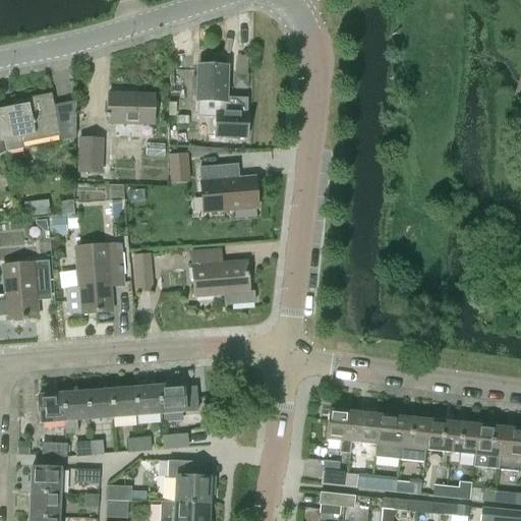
[(198,67),(197,102),(215,102),(215,136),(246,136),(247,100),(226,100),(227,68),(223,68),(220,65),(213,65),(210,68),(198,67)]
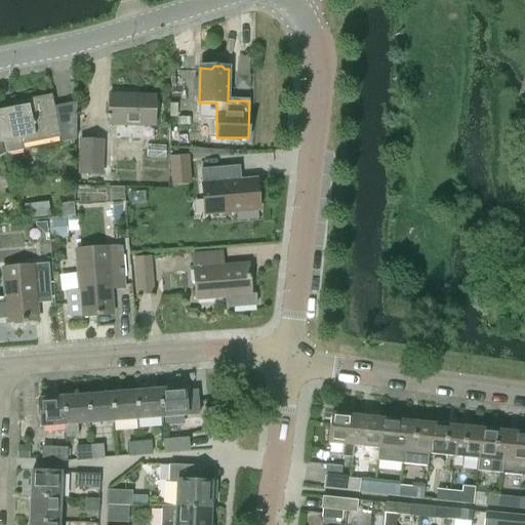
[(107,116),(107,119),(109,119),(108,125),(154,126),(155,95),(109,94),(109,116),(107,116)]
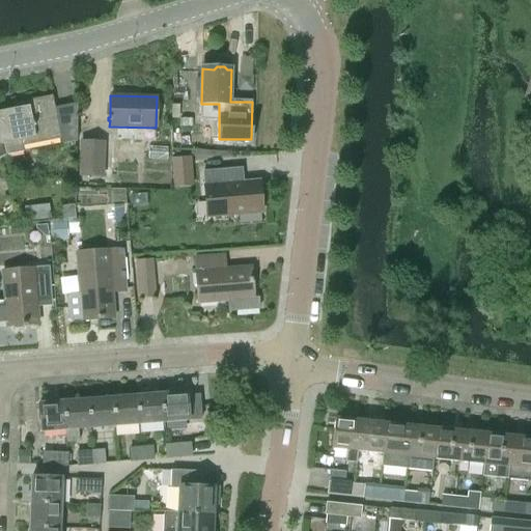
[(0,111),(0,121),(6,155),(23,151),(22,146),(60,139),(52,96),(14,104),(15,109),(0,111)]
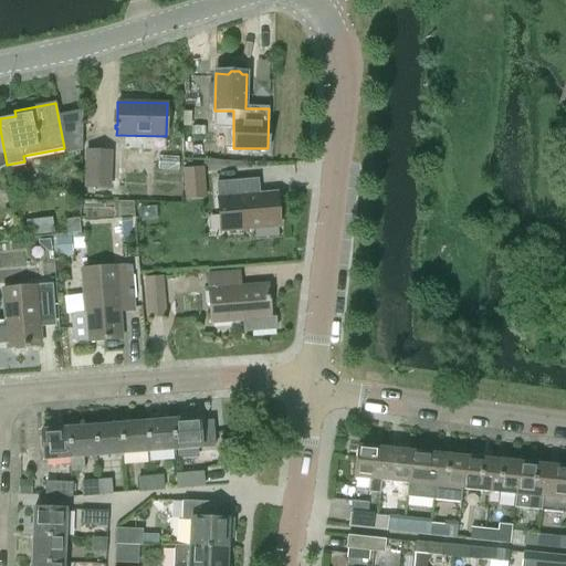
[(86,152),(85,187),(109,188),(111,153),(86,152)]
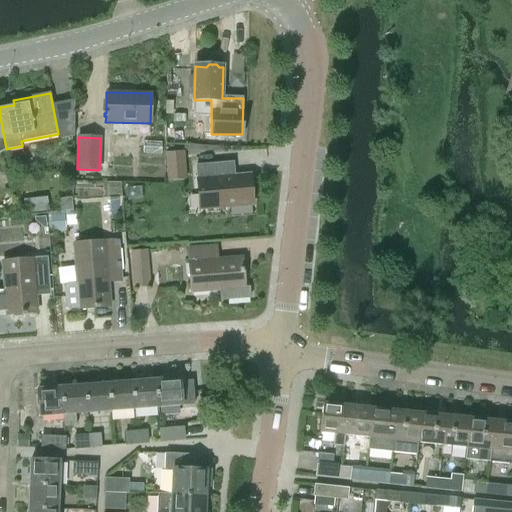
[(200,209),(253,204),(250,174),(225,176),(224,163),(196,166),(200,209)]
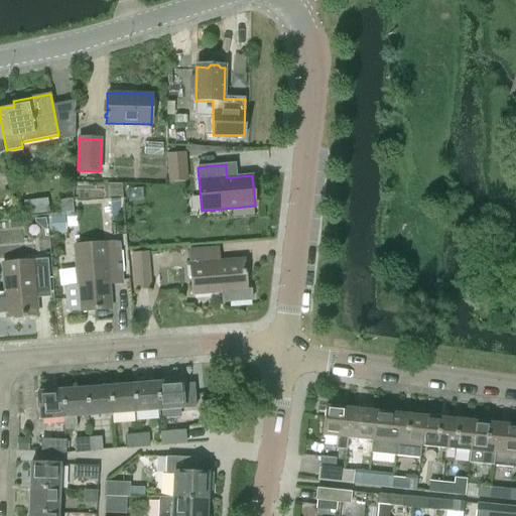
[(75,245),(78,286),(68,287),(66,289),(67,309),(70,311),(81,310),(81,311),(111,308),(109,283),(123,282),(119,242),(75,245)]
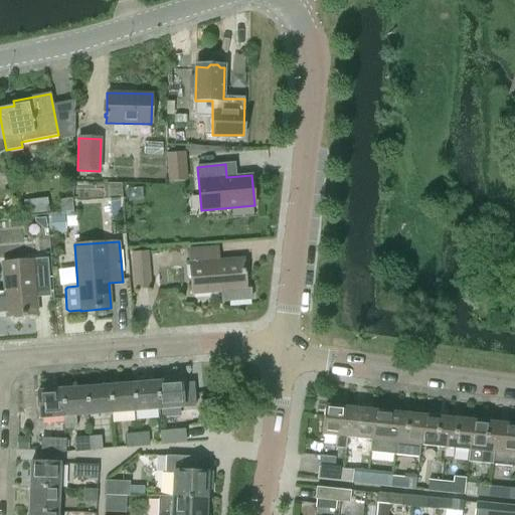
[(189,248),(193,294),(220,292),(221,302),(250,300),(249,290),(245,290),(243,259),(218,261),(217,246),(189,248)]
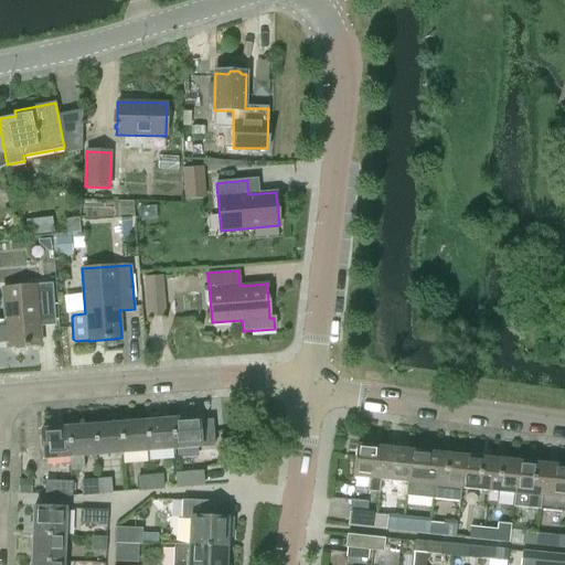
[(158,277),(145,278),(148,316),(148,318),(166,316),(166,315),(163,287),(162,277),(158,277)]
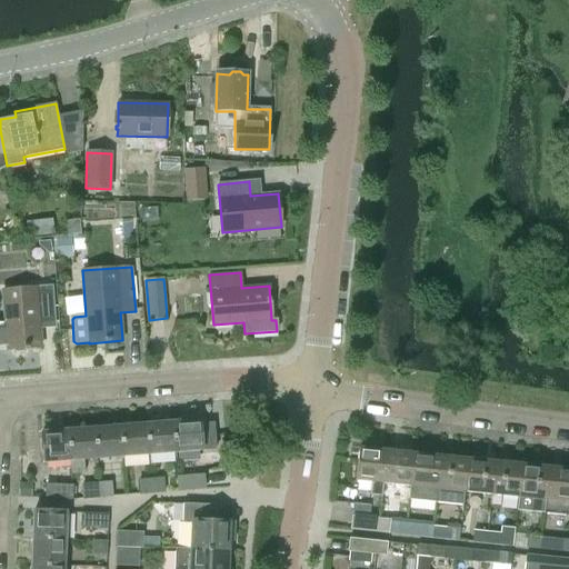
[(6,321),(0,321),(0,346),(8,346),(8,350),(13,349),(15,353),(25,352),(25,348),(41,347),(39,319),(53,318),(51,287),(3,290),(6,321)]
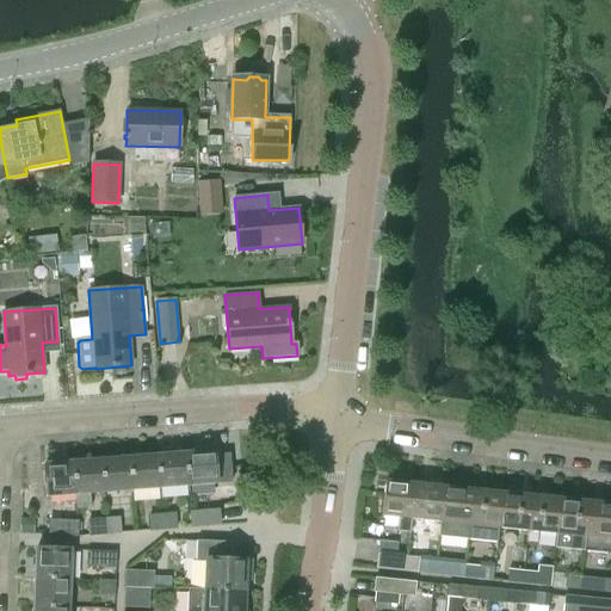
[(215,450),(186,452),(190,485),(215,482),(217,482),(232,481),(229,455),(215,456),(215,450)]
